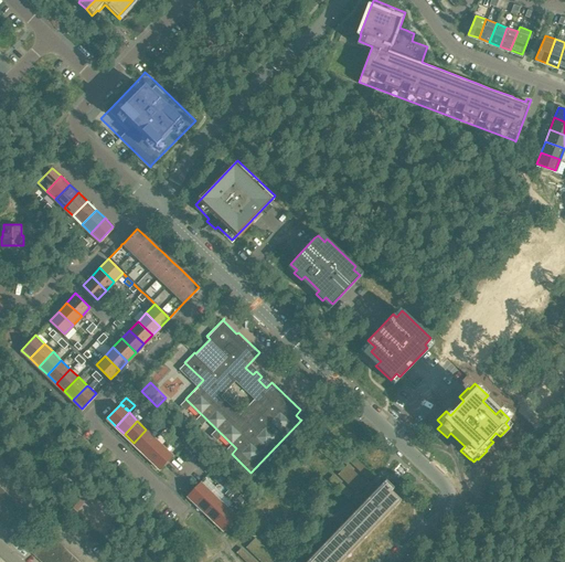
[(146,430),(134,443),(142,451),(155,437),(146,430)]
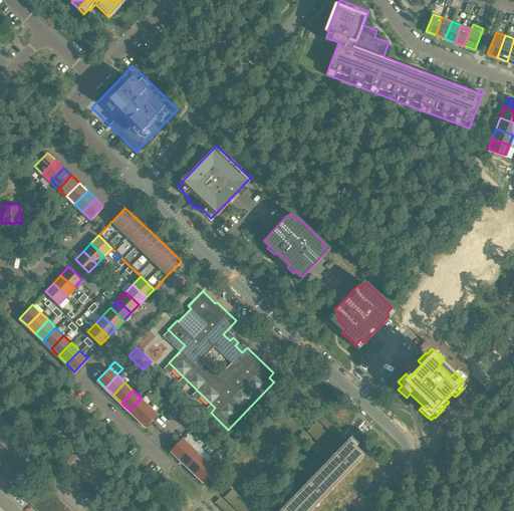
[(141,398),(130,410),(138,418),(149,406),(141,398)]
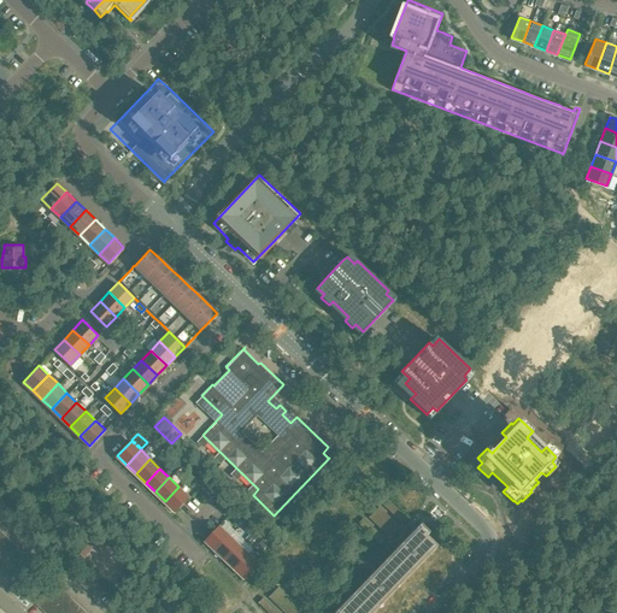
[(178,487),(165,501),(174,511),(188,496),(178,487)]
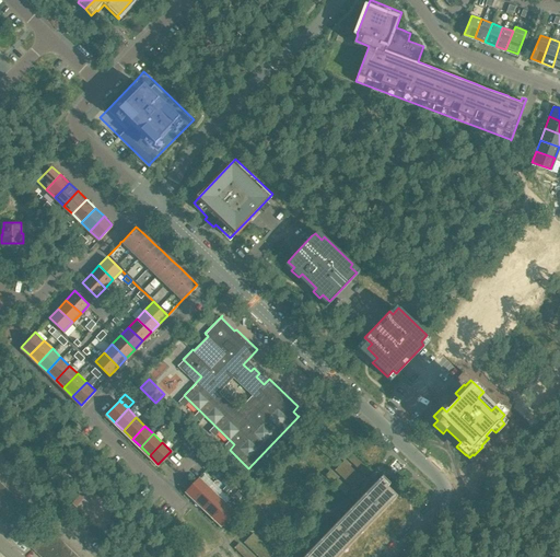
[(214,468),(209,474),(216,479),(221,474),(214,468)]
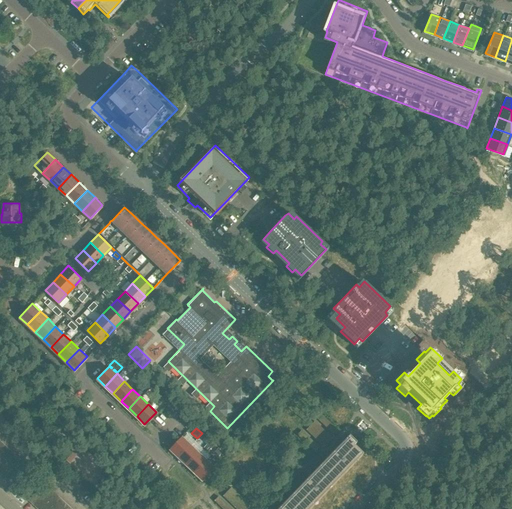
[(307,508),(362,452),(354,444),(356,441),(349,434),(348,435),(351,437),(281,508),(307,508)]
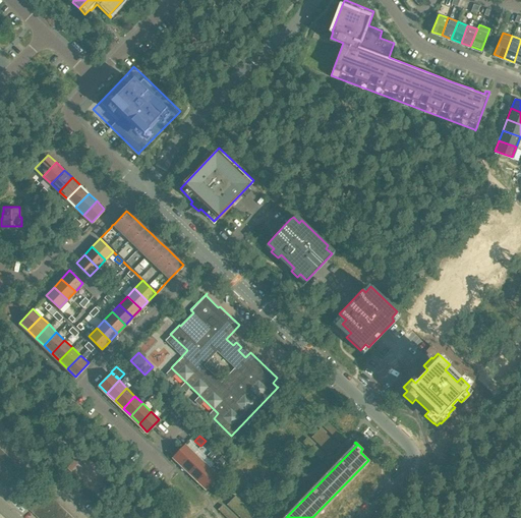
[(185,444),(173,456),(181,464),(193,452),(185,444)]
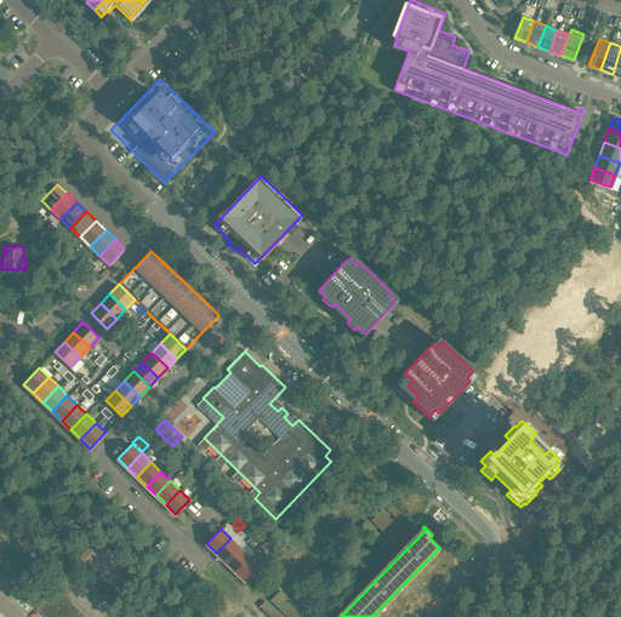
[(6,537),(0,542),(0,552),(1,553),(11,542),(6,537)]
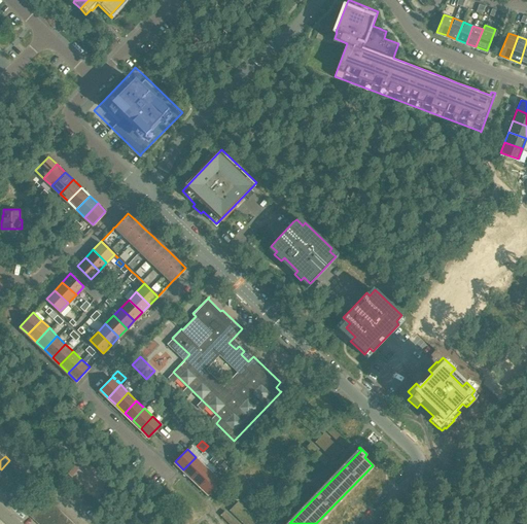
[(204,464),(196,457),(183,469),(191,478),(204,464)]
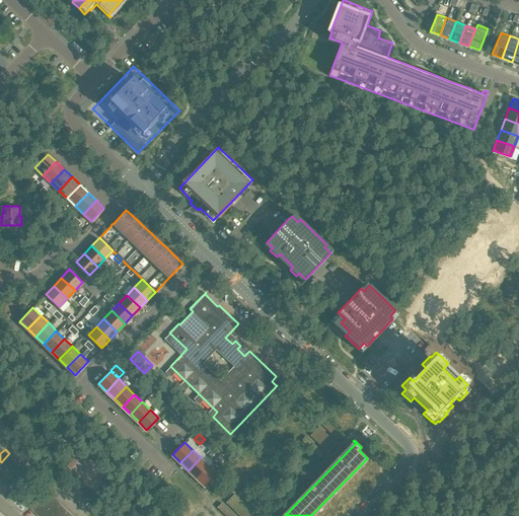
[(9,453),(1,462),(5,466),(13,457),(9,453)]
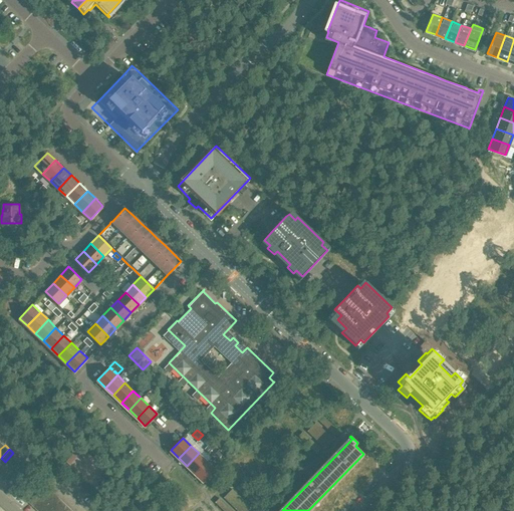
[(13,453),(5,462),(9,466),(18,458),(13,453)]
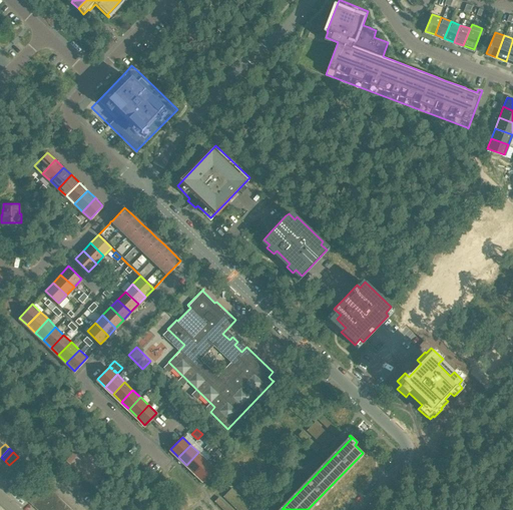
[(198,452),(186,465),(194,472),(206,460),(198,452)]
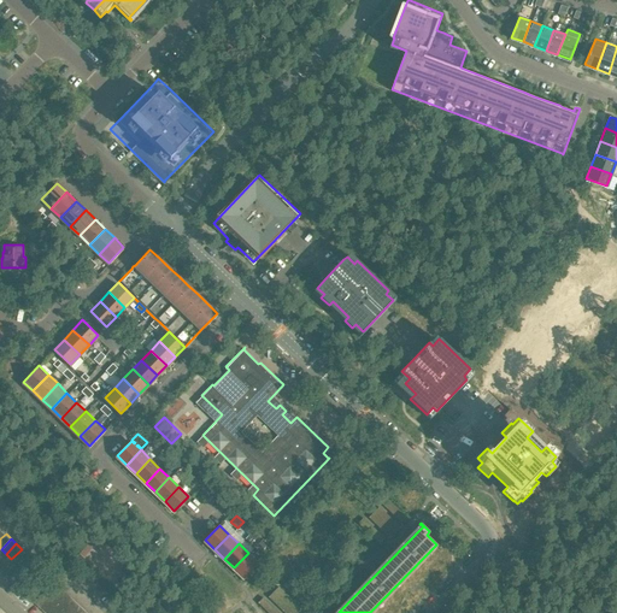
[(22,549),(11,559),(17,564),(27,554),(22,549)]
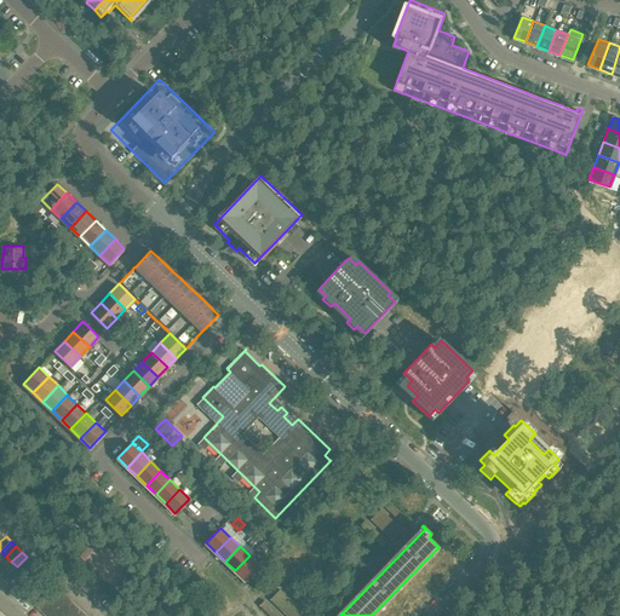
[(250,556),(235,570),(245,580),(259,565),(250,556)]
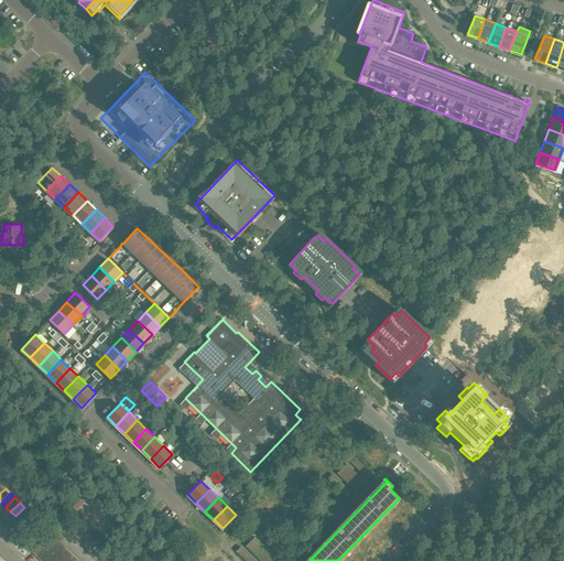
[(0,519),(1,521),(10,511),(6,507),(0,513),(0,519)]
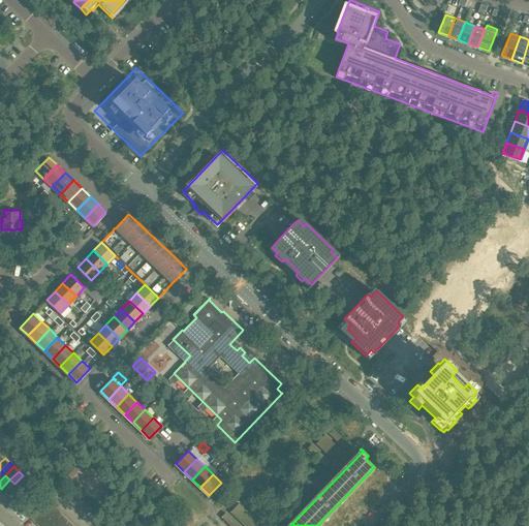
[(23,475),(14,484),(19,489),(27,480),(23,475)]
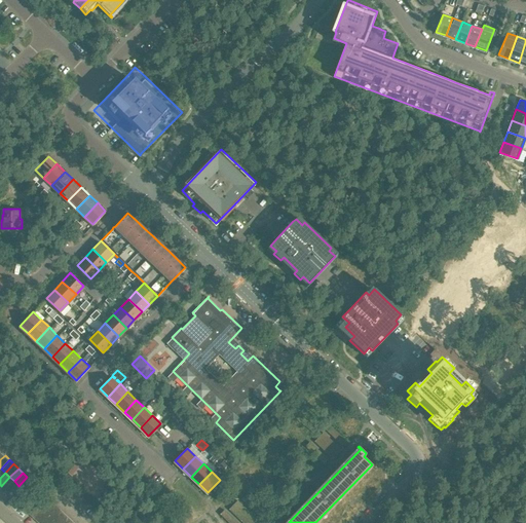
[(9,477),(1,486),(6,490),(14,481),(9,477)]
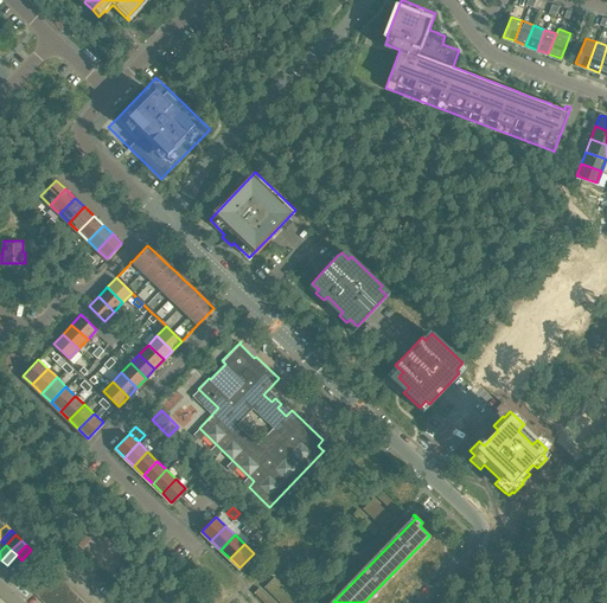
[(31,550),(21,560),(27,565),(37,555),(31,550)]
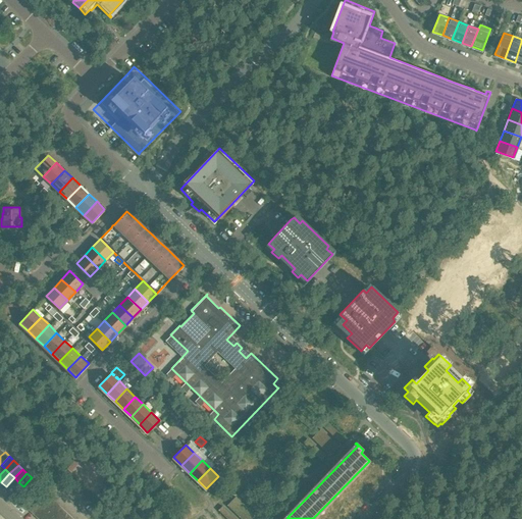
[(14,477),(6,486),(10,490),(18,482),(14,477)]
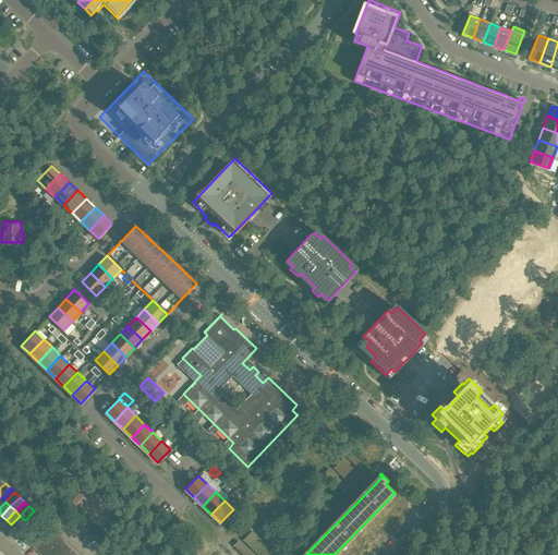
[(20,516),(11,525),(15,530),(25,520),(20,516)]
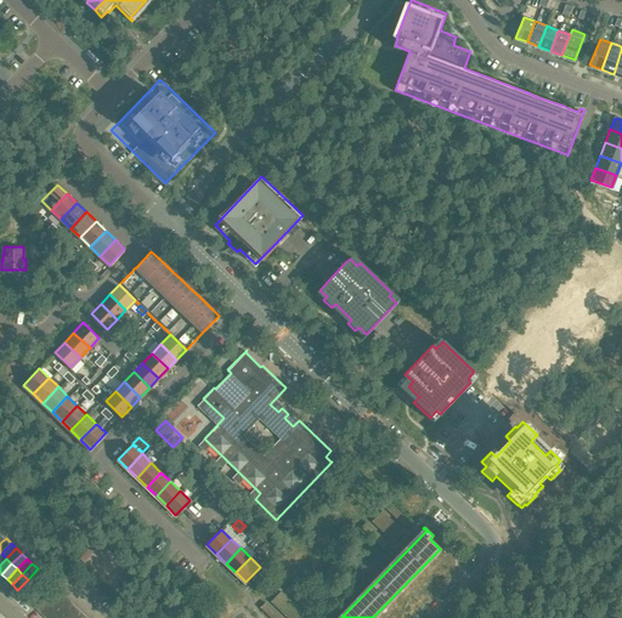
[(45,594),(44,595),(50,600),(60,589),(55,584),(45,594)]
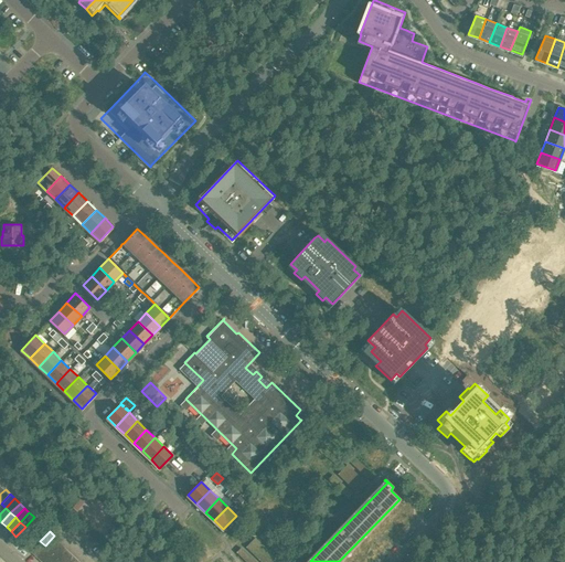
[(54,536),(45,545),(50,550),(59,540),(57,540),(54,536)]
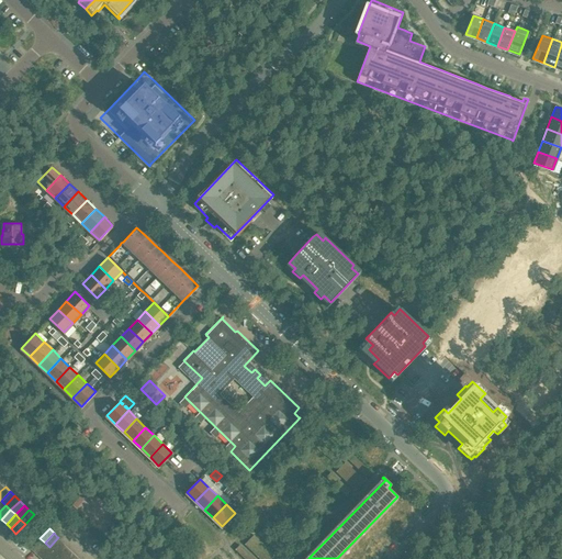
[(58,537),(49,547),(54,551),(63,541),(58,537)]
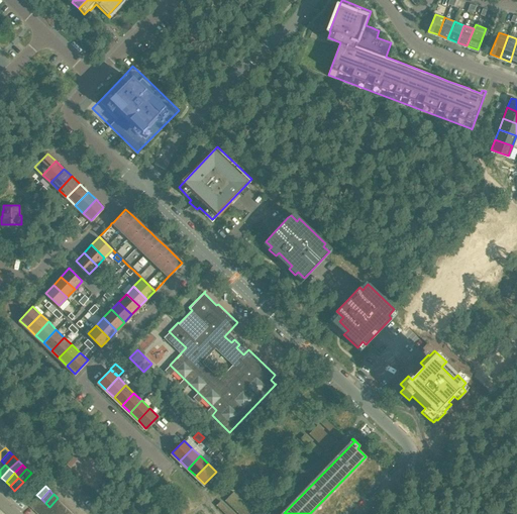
[(36,495),(28,503),(32,508),(41,499),(36,495)]
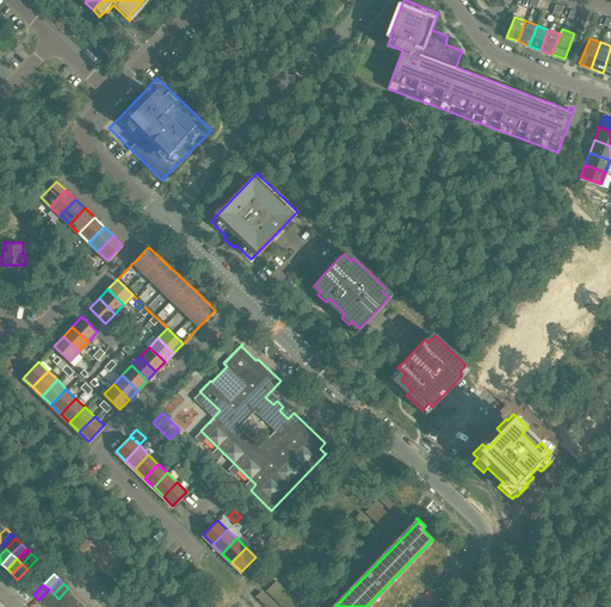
[(68,588),(59,599),(65,604),(74,593),(68,588)]
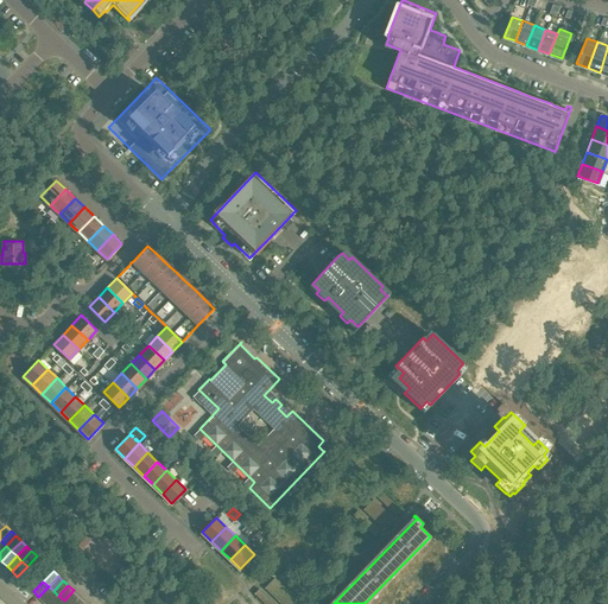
[(49,586),(38,597),(43,601),(54,591),(49,586)]
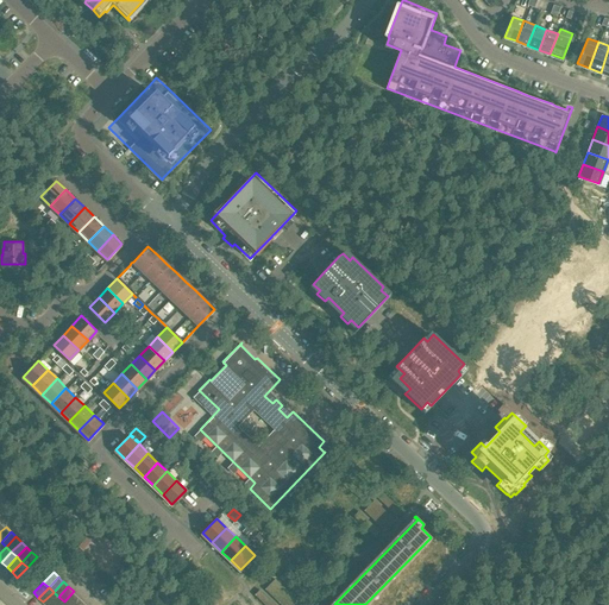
[(74,591),(64,602),(67,604),(70,604),(79,597),(74,592),(74,591)]
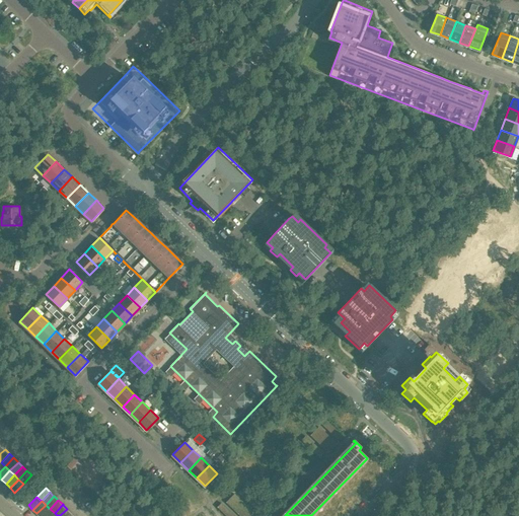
[(46,505),(36,513),(40,515),(43,515),(50,509),(46,505)]
